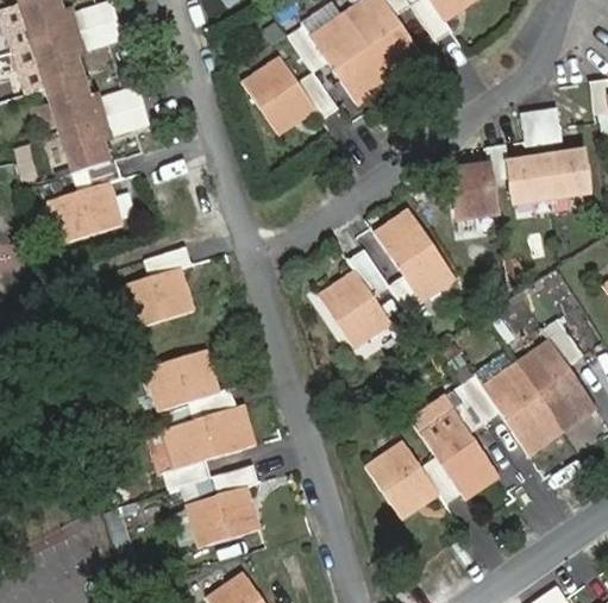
[(17,0),(18,2),(77,190),(50,199),(63,242),(119,224),(114,205),(108,207),(105,199),(112,198),(106,181),(121,176),(114,156),(107,158),(102,139),(108,137),(107,133),(133,125),(149,120),(138,86),(123,90),(96,99),(95,94),(89,96),(82,76),(75,54),(81,51),(81,49),(121,36),(116,18),(111,0),(69,12),(68,8),(62,11),(58,0),(17,0)]
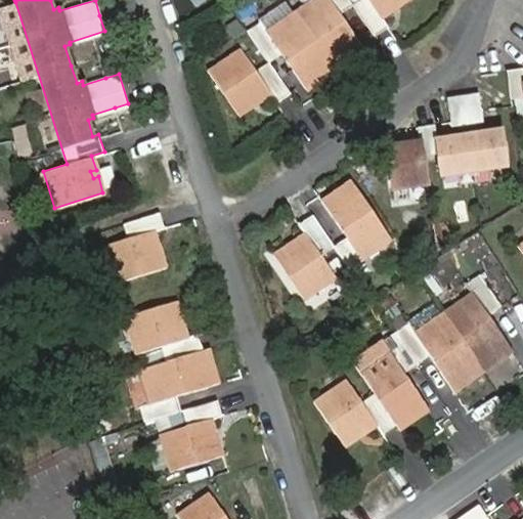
[(50,0),(53,9),(58,7),(56,0),(50,0)]
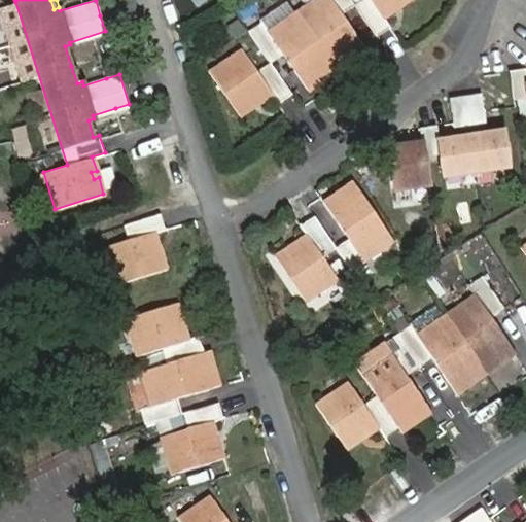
[(247,28),(270,60),(283,51),(287,57),(292,54),(297,61),(292,65),(307,85),(335,66),(365,45),(350,24),(345,28),(340,21),(345,16),(341,10),(355,1),(354,0),(309,0),(295,9),(268,29),(260,19),(247,28)]
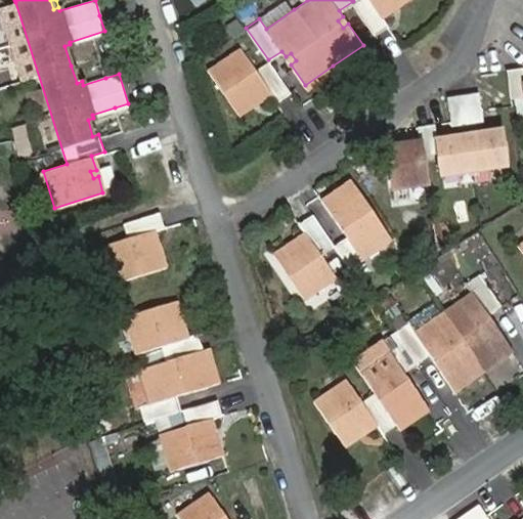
[(354,0),(353,1),(376,32),(389,23),(381,12),(393,4),(392,1),(393,0),(354,0)]
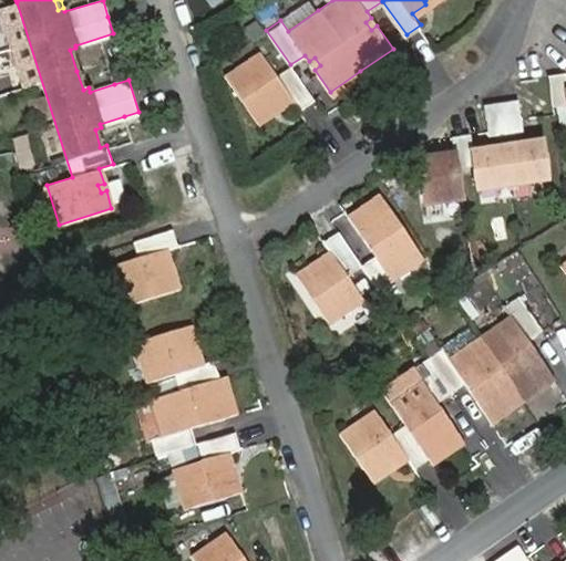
[(377,26),(371,18),(366,22),(371,30),(377,26)]
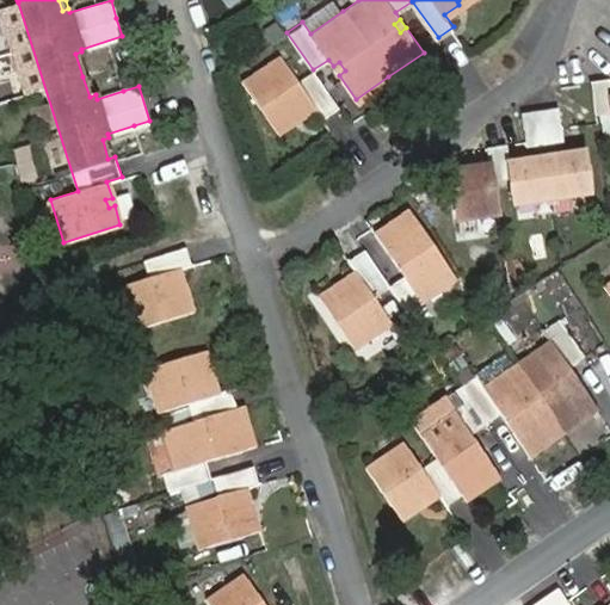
[(90,74),(81,51),(75,54),(82,76),(90,74)]
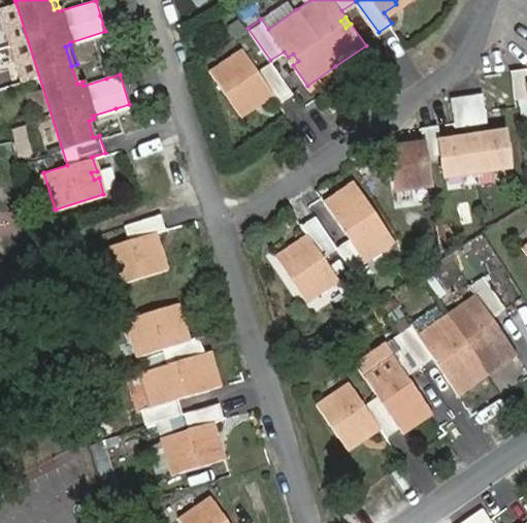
[(292,92),(270,60),(257,69),(242,48),(209,71),(239,112),(253,103),(250,99),(257,94),(260,99),(271,91),(278,101),(292,92)]
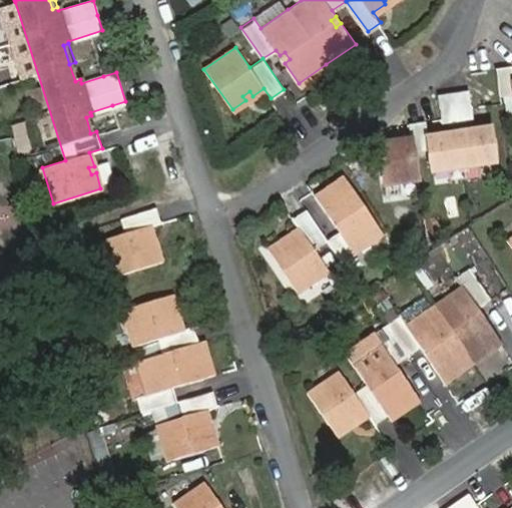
[(285,52),(280,55),(285,63),(290,59),(285,52)]
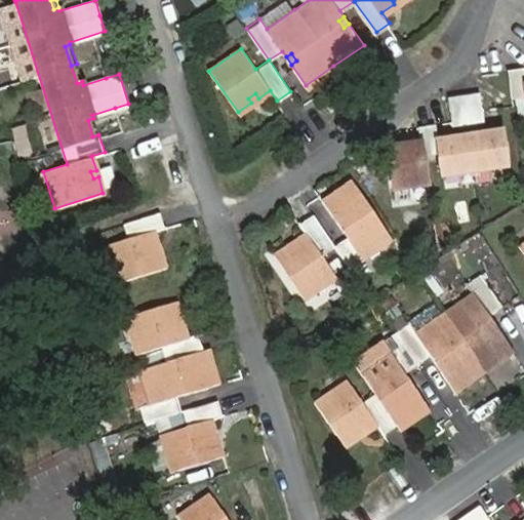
[(77,64),(71,66),(77,83),(82,81),(77,64)]
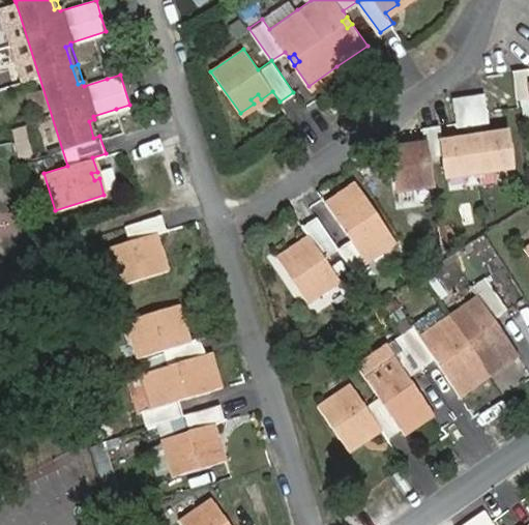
[(528,65),(513,67),(517,98),(528,96),(528,65)]
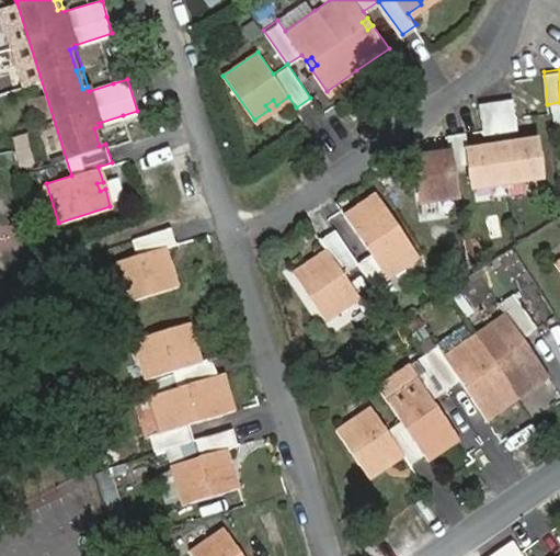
[(480,103),(483,128),(483,132),(517,126),(513,98),(495,100),(480,103)]
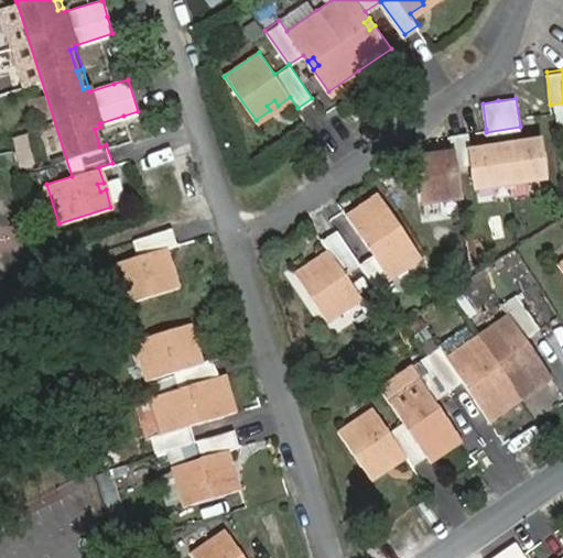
[(267,106),(270,110),(278,106),(274,100),(267,106)]
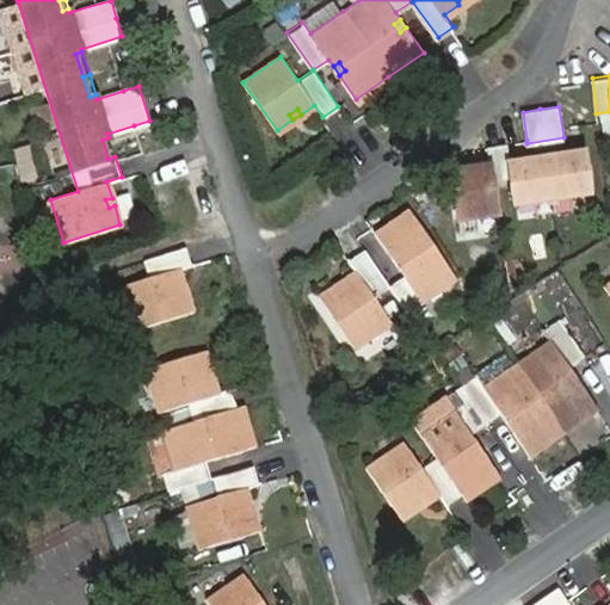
[(115,156),(109,137),(103,140),(108,159),(115,156)]
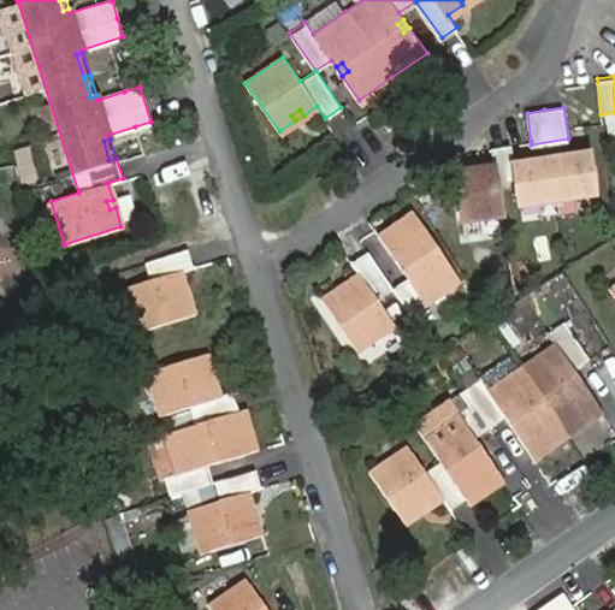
[(463,218),(482,215),(503,212),(498,179),(518,176),(522,205),(545,201),(560,199),(578,195),(598,191),(592,150),(515,164),(513,143),(492,148),(496,165),(456,171),(463,218)]
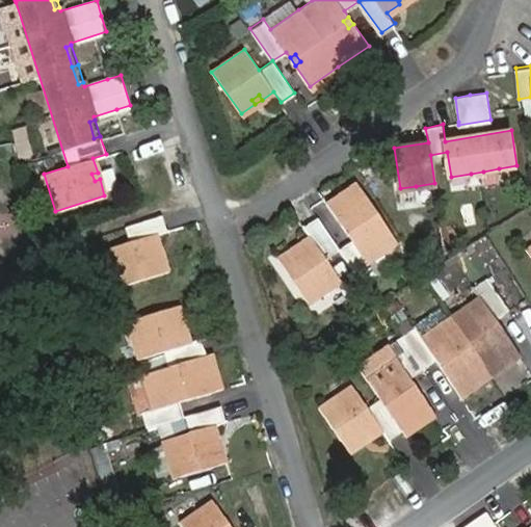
[(500,180),(499,168),(483,172),(485,182),(500,180)]
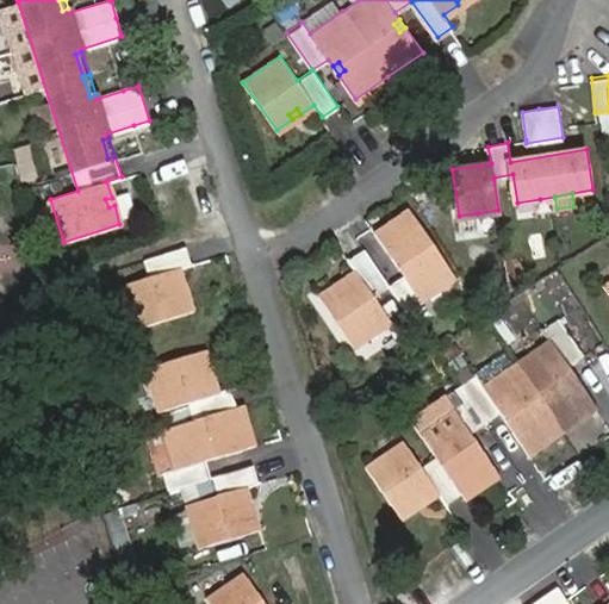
[(554,197),(540,199),(542,211),(557,209),(554,197)]
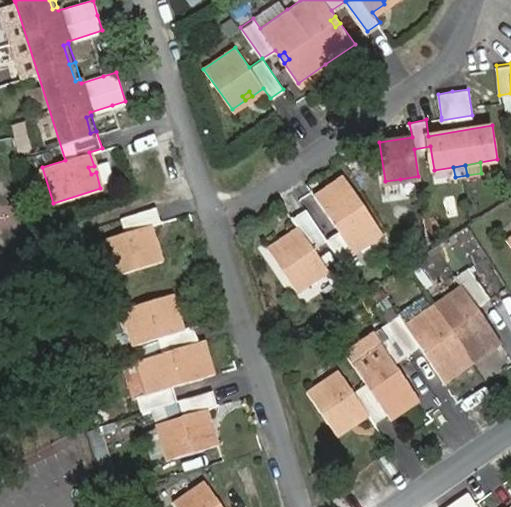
[(91,174),(96,172),(94,166),(88,167),(91,174)]
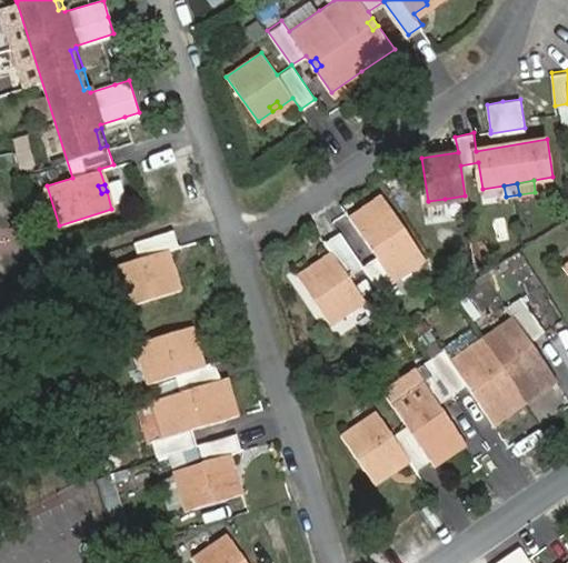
[(378,258),(364,267),(388,300),(401,290),(395,280),(426,260),(384,197),(351,218),(367,241),(372,238),(378,245),(372,250),(378,258)]
